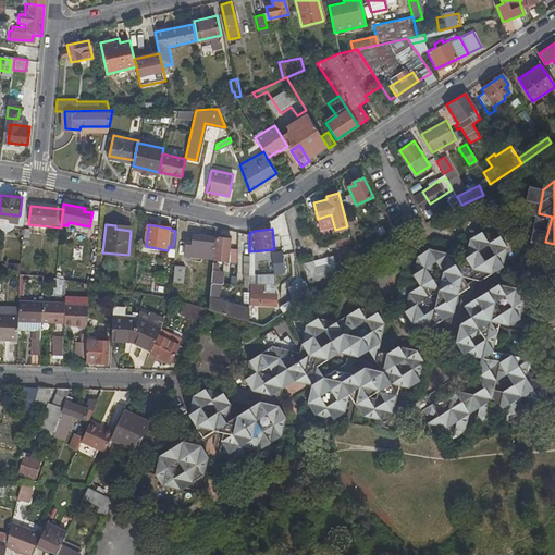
[(214,237),(193,234),(193,241),(185,239),(184,255),(212,259),(214,237)]
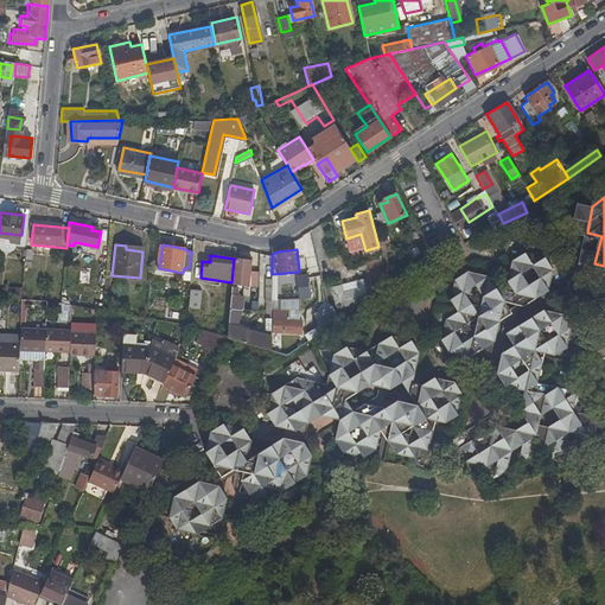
[(524,266),(514,263),(510,275),(520,293),(518,299),(522,305),(542,293),(549,294),(555,274),(545,272),(547,261),(527,255),(524,266)]
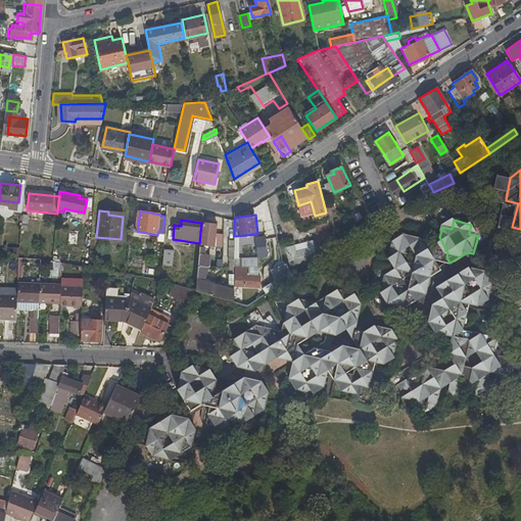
[(452,229),(454,220),(442,227),(452,229)]
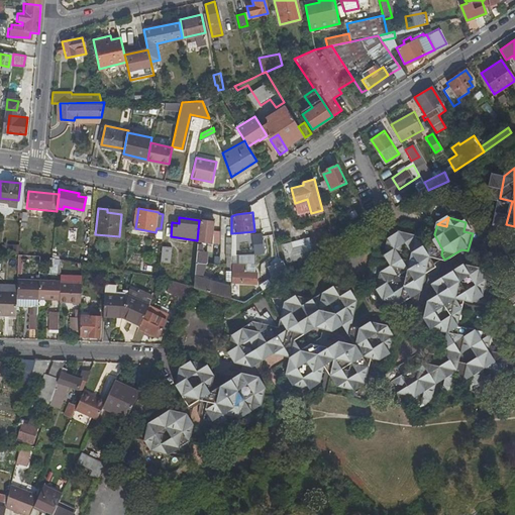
[(214,222),(199,220),(197,240),(195,260),(204,261),(207,241),(210,242),(214,222)]
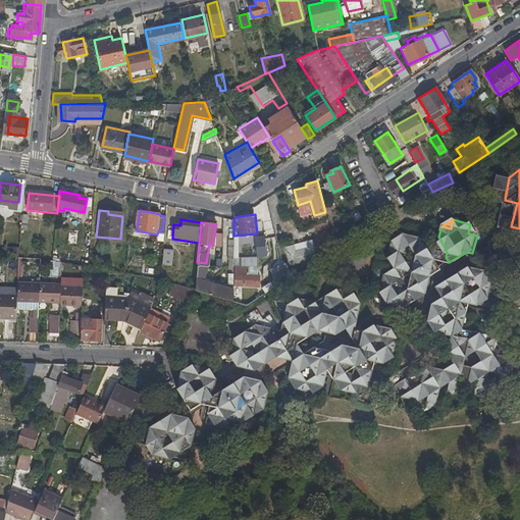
[(477,236),(470,224),(468,234),(477,236)]
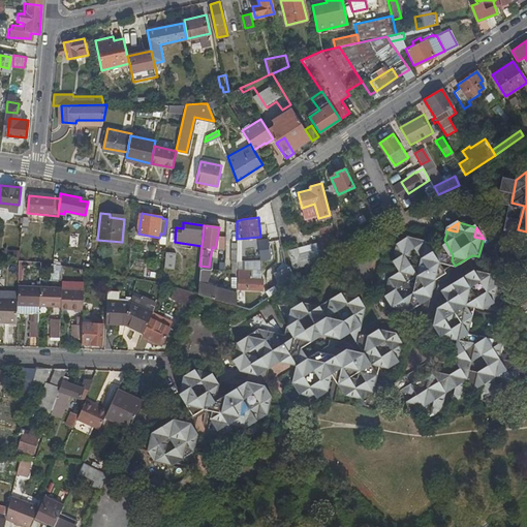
[(268,238),(258,239),(260,265),(271,265),(270,259),(276,258),(274,245),(269,245),(268,238)]
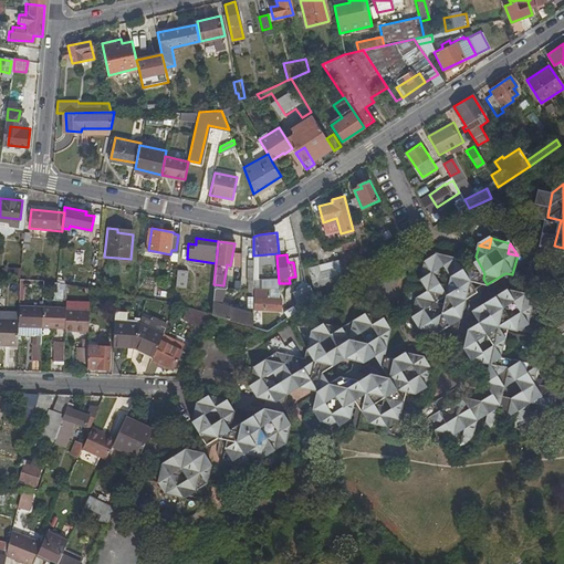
[(435,264),(426,262),(421,281),(440,286),(442,278),(451,280),(449,288),(447,286),(447,291),(449,295),(450,299),(452,303),(457,301),(458,300),(460,301),(476,291),(471,283),(476,280),(477,280),(479,271),(474,264),(472,265),(463,271),(455,270),(457,260),(437,256),(435,264)]
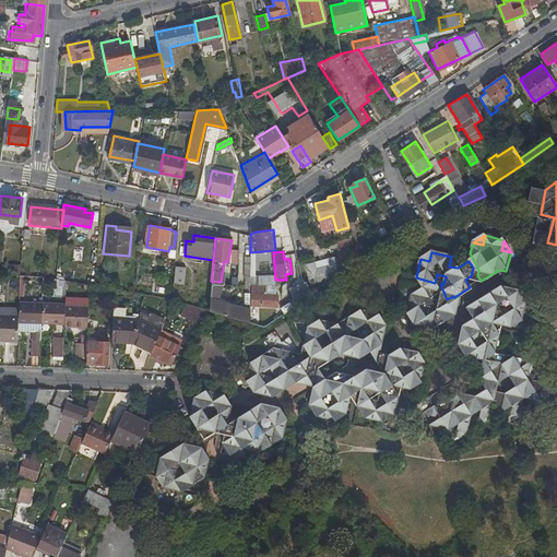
[(306,263),(310,281),(343,272),(339,255),(306,263)]
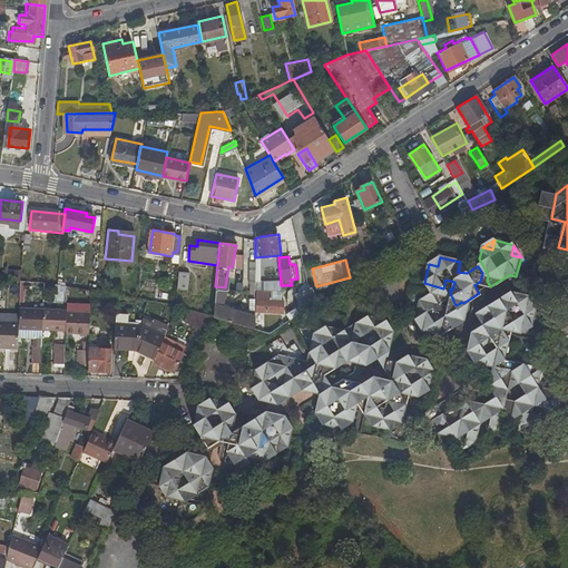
[(225,287),(215,286),(213,314),(212,316),(254,327),(255,277),(255,264),(255,261),(248,261),(248,283),(250,283),(250,296),(248,296),(248,313),(223,306),(225,287)]
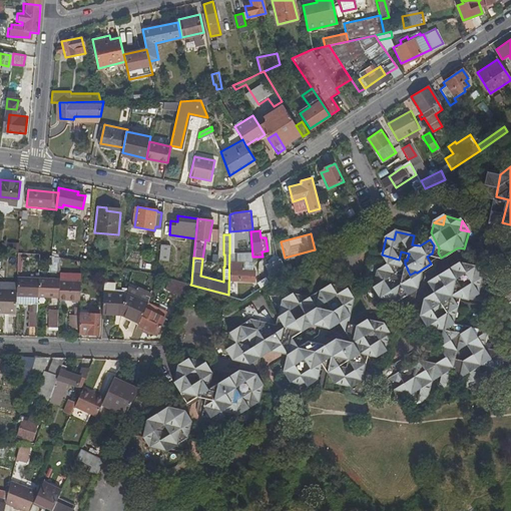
[(169,243),(160,242),(158,260),(168,260),(169,243)]
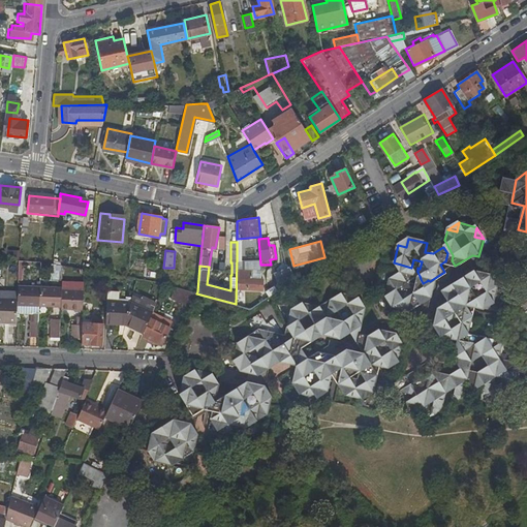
[(284,282),(295,278),(290,267),(289,265),(274,271),(278,280),(283,278),(284,282)]
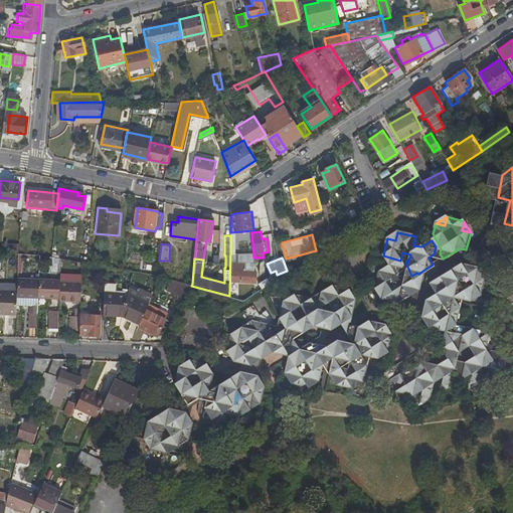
[(245,261),(231,261),(231,281),(257,281),(257,270),(245,270),(245,261)]
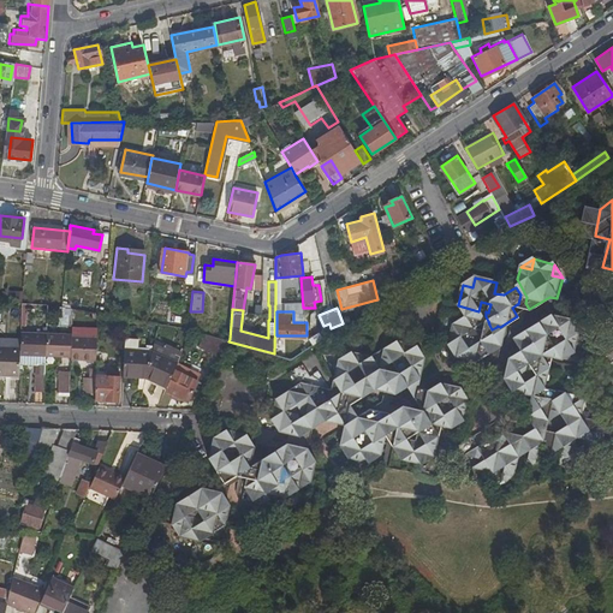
[(476,320),(464,317),(452,326),(447,346),(457,347),(454,358),(469,362),(486,351),(483,345),(481,345),(482,333),(474,331),(476,320)]
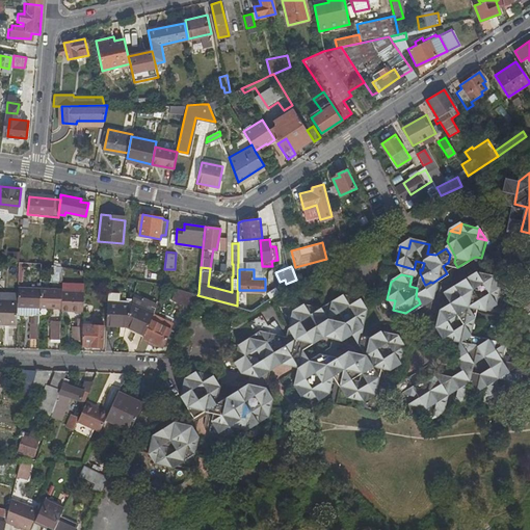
[(494,281),(480,277),(449,295),(453,300),(458,298),(465,307),(469,303),(476,315),(484,316),(486,308),(496,310),(500,291),(493,289),(494,281)]
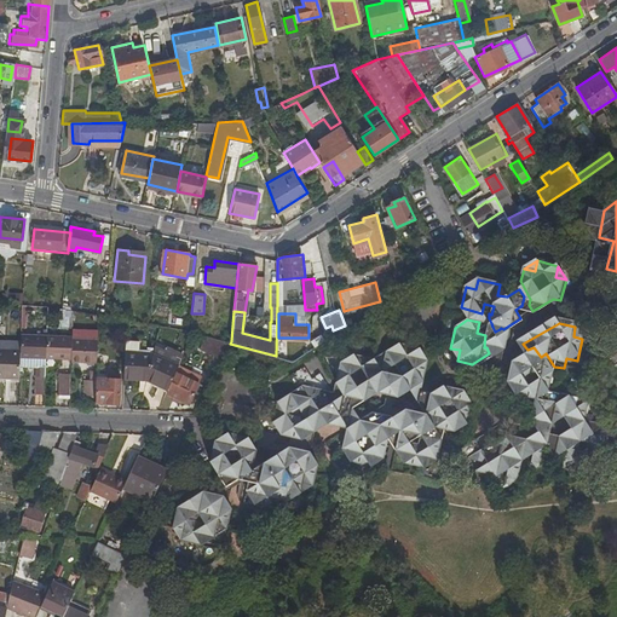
[(70,329),(70,336),(73,336),(94,338),(94,324),(81,324),(81,329),(70,329)]
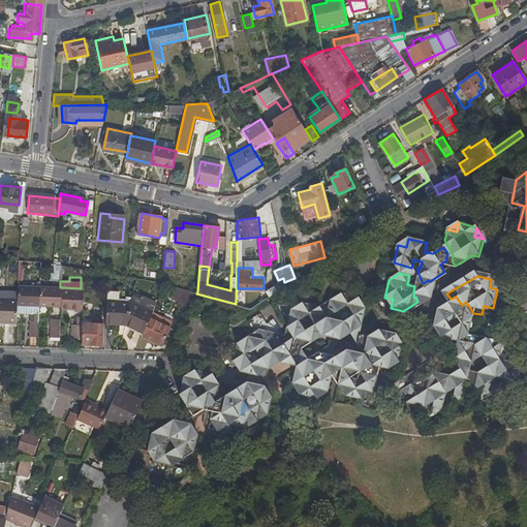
[(260,293),(264,299),(277,290),(274,285),(260,293)]
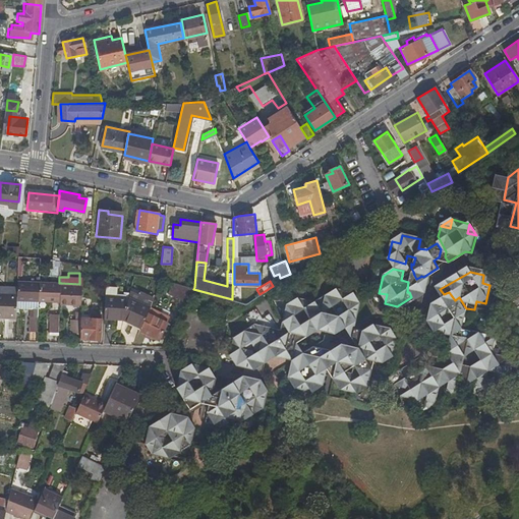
[(18,293),(18,301),(40,301),(39,283),(18,282),(18,293)]
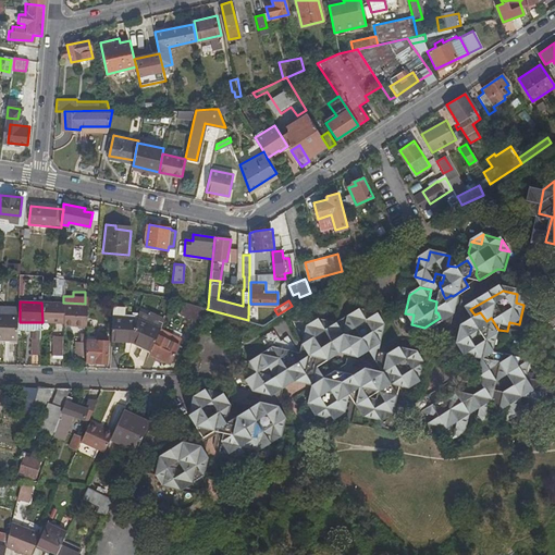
[(41,303),(42,322),(65,323),(65,303),(63,303),(41,303)]
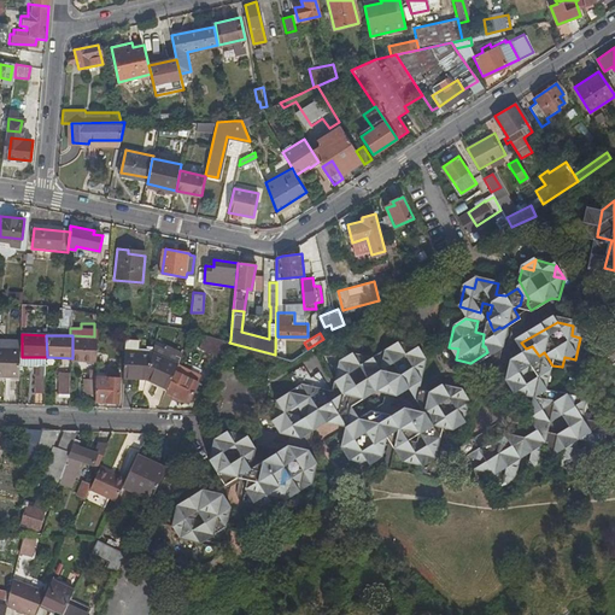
[(126,345),(124,376),(150,378),(152,359),(139,356),(140,346),(126,345)]
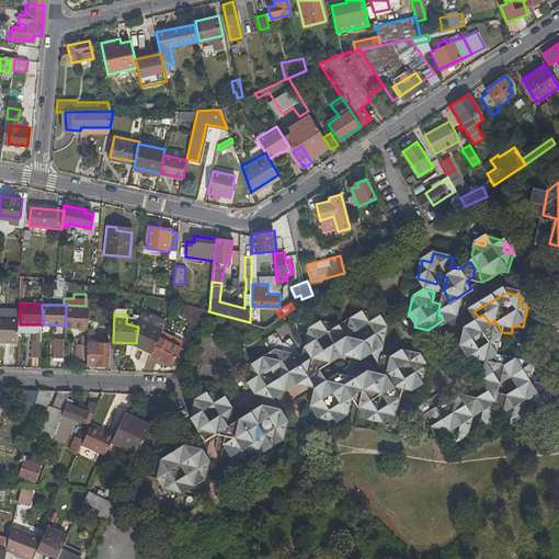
[(319,331),(308,329),(305,348),(312,361),(326,364),(329,362),(327,357),(333,354),(341,354),(355,346),(362,356),(366,354),(367,350),(367,349),(373,345),(375,349),(385,343),(388,330),(381,318),(361,314),(358,322),(351,319),(339,327),(320,322),(319,331)]
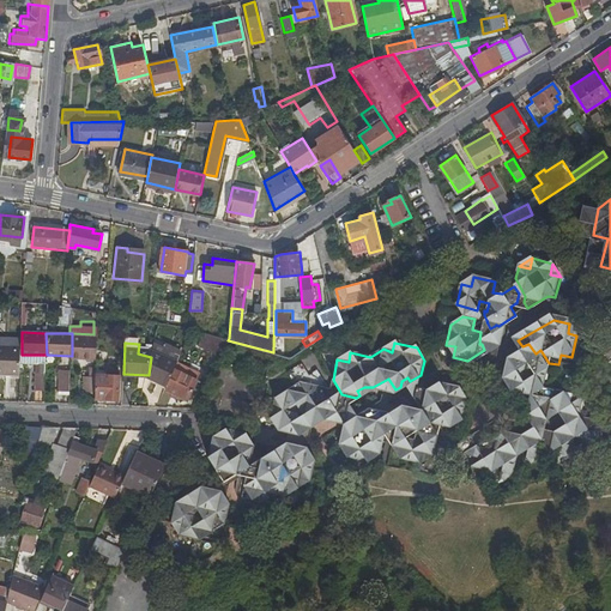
[(0,344),(0,371),(20,373),(22,355),(22,345),(8,345),(0,344)]
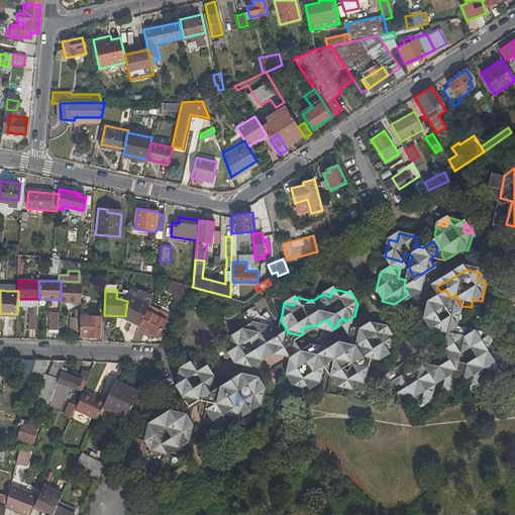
[(129,291),(117,290),(116,298),(127,301),(129,291)]
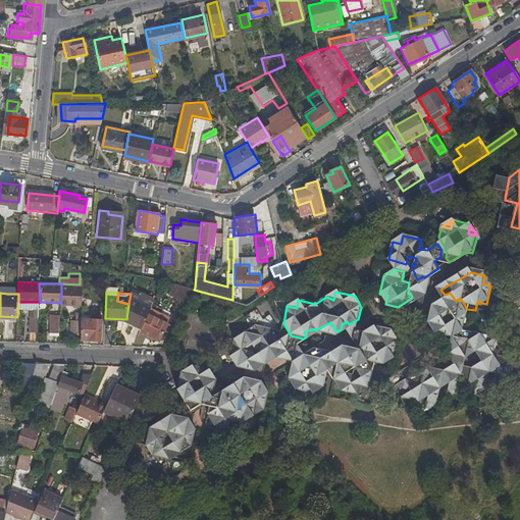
[(143,299),(131,294),(128,304),(140,306),(143,299)]
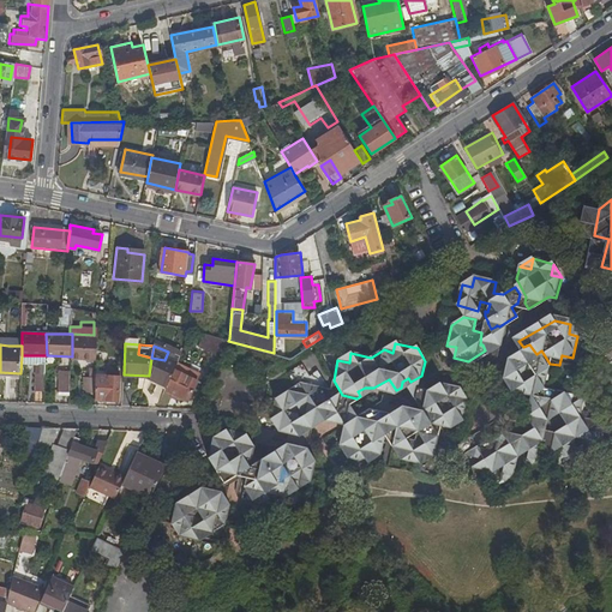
[(611,346),(599,354),(611,358),(611,365),(607,367),(611,369),(611,346)]
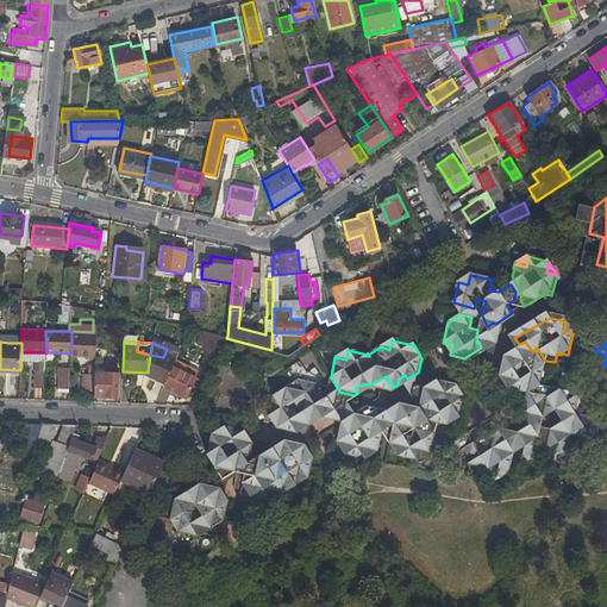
[(150,355),(148,373),(167,381),(175,362),(179,354),(167,349),(163,357),(150,355)]
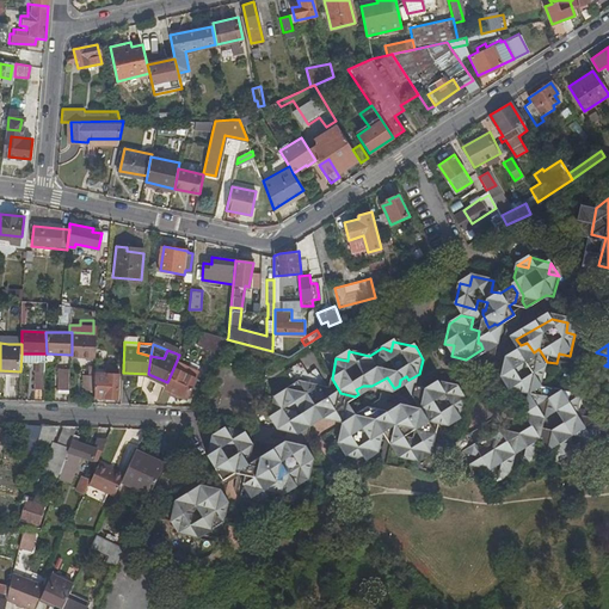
[(349,351),(336,358),(348,361),(349,351)]
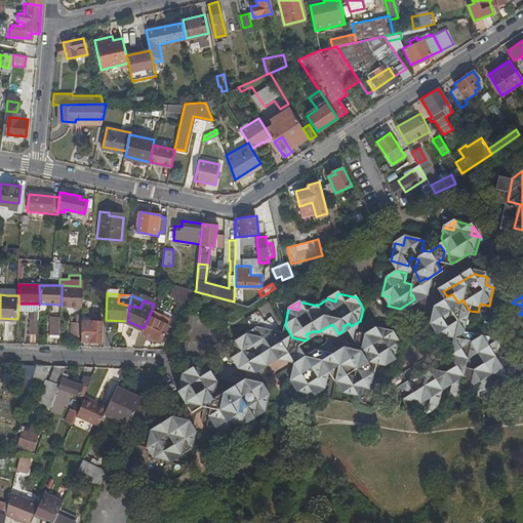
[(452,308),(449,303),(436,311),(432,327),(436,328),(434,336),(451,342),(446,359),(465,362),(475,356),(493,360),(497,344),(490,331),(485,347),(480,338),(464,334),(468,317),(465,310),(452,308)]
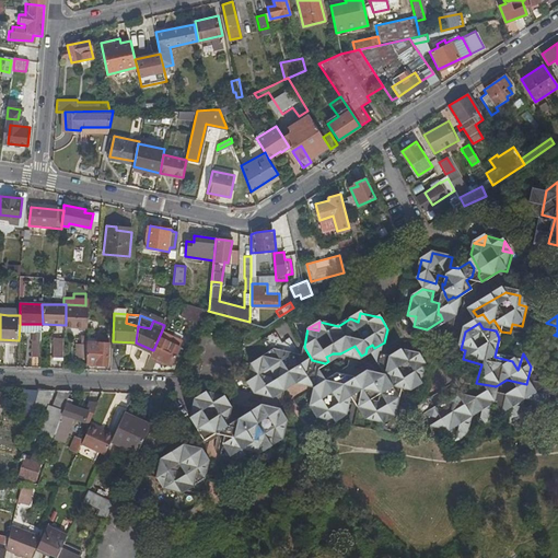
[(510,333),(522,326),(512,324),(510,333)]
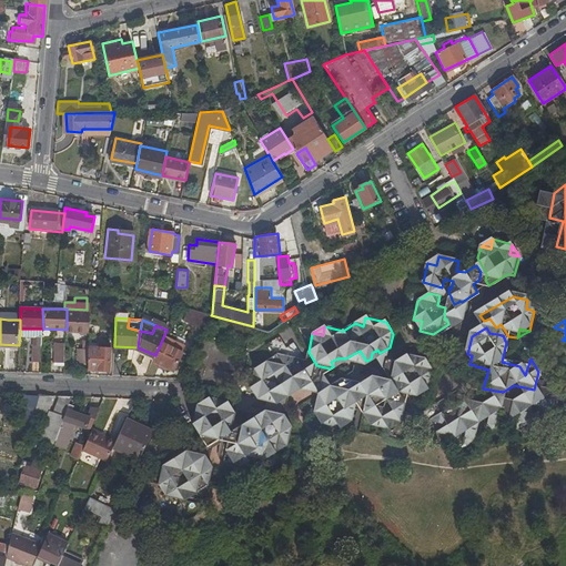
[(89,364),(89,370),(111,371),(111,349),(107,349),(107,343),(98,343),(98,337),(90,337),(89,350),(89,364)]
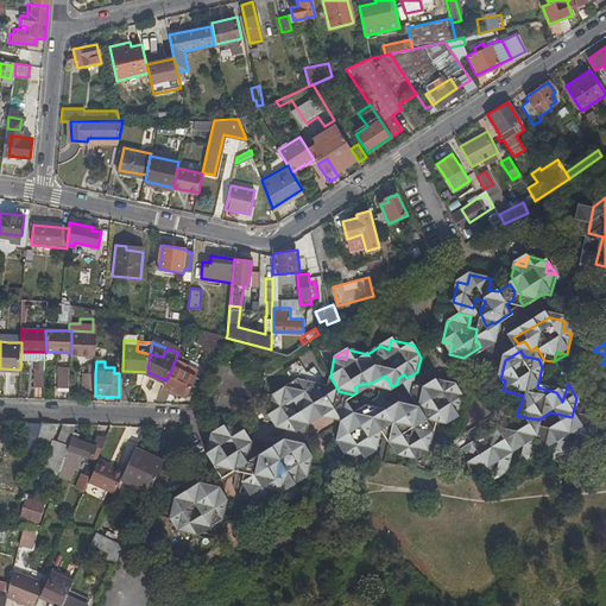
[(188,366),(175,361),(166,380),(164,387),(185,397),(194,377),(185,373),(188,366)]
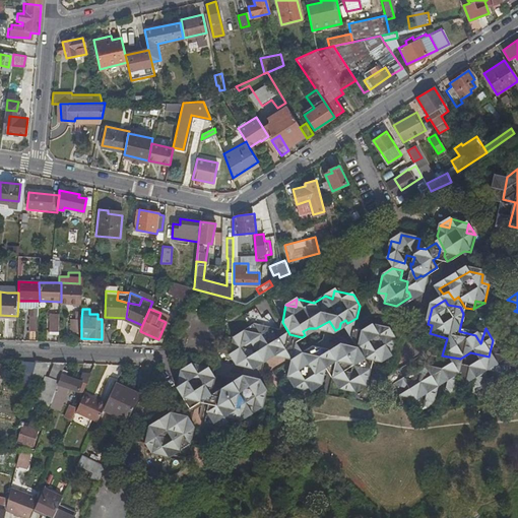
[(30,331),(40,331),(40,310),(30,310),(30,331)]
